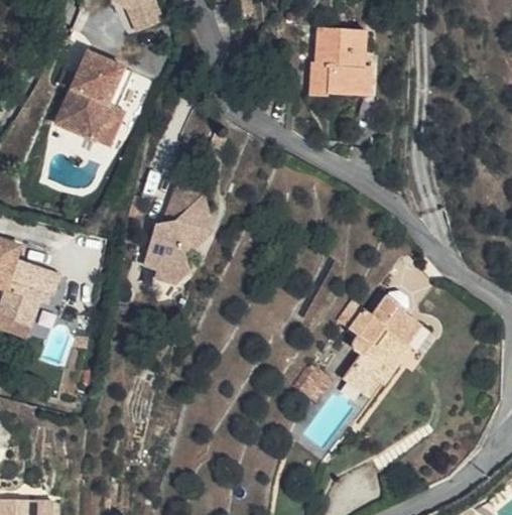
[(116,0),(125,6),(135,28),(162,18),(155,0),(116,0)]
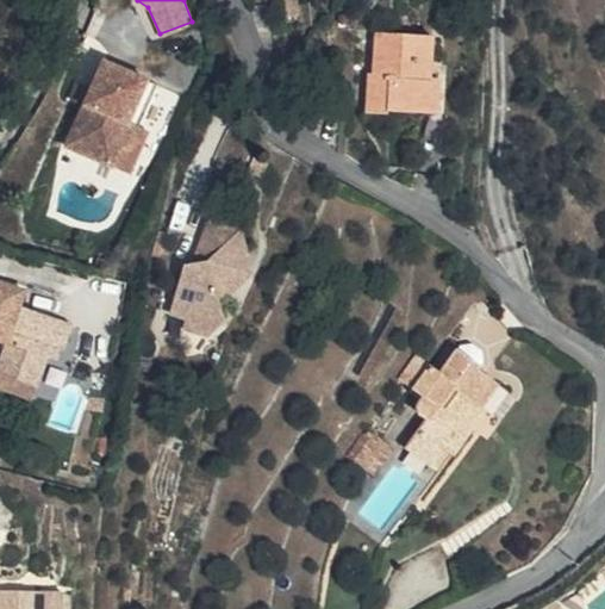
[(435,88),(435,73),(435,47),(376,48),(376,88),(367,88),(368,115),(394,115),(394,126),(426,126),(425,88),(435,88)]
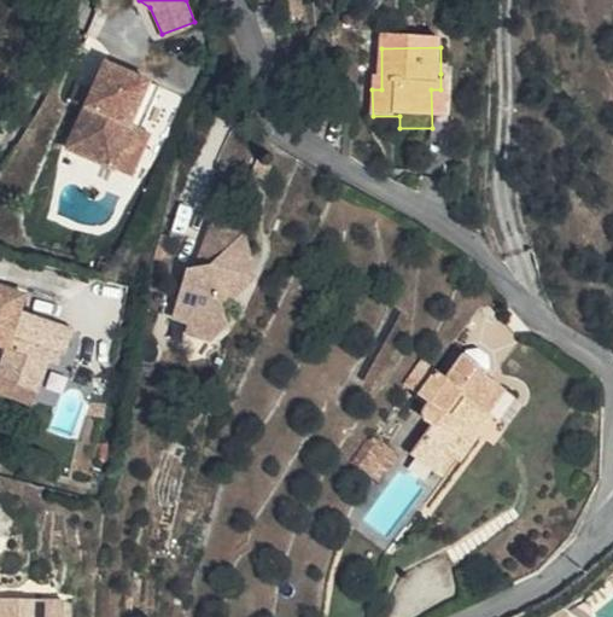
[(129,120),(147,77),(103,58),(92,83),(83,100),(64,143),(107,163),(117,143),(128,149),(140,123),(129,120)]
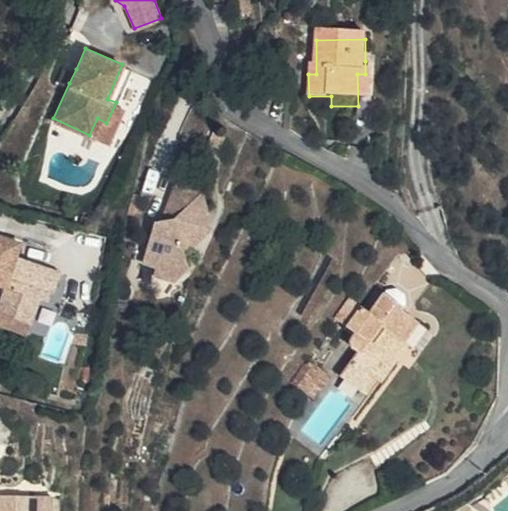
[(69,83),(76,69),(63,62),(56,76),(69,83)]
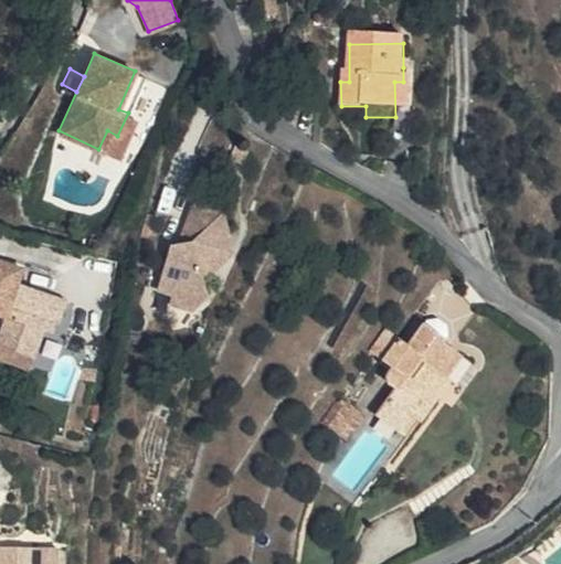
[(118,109),(128,113),(129,115),(147,76),(135,71),(118,109)]
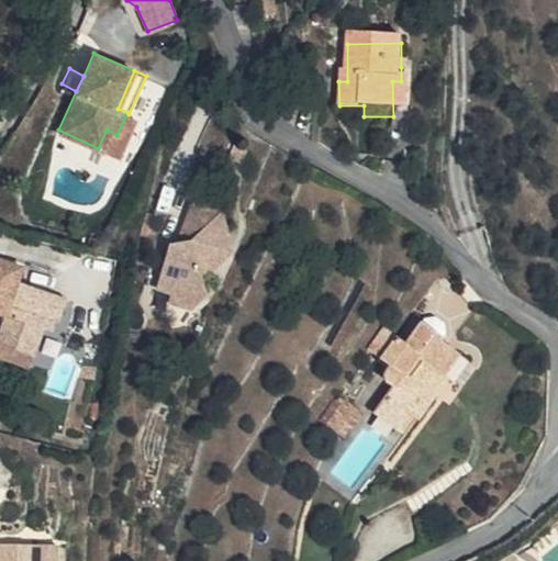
[(392,81),(393,116),(415,115),(415,81),(408,81),(401,81),(392,81)]
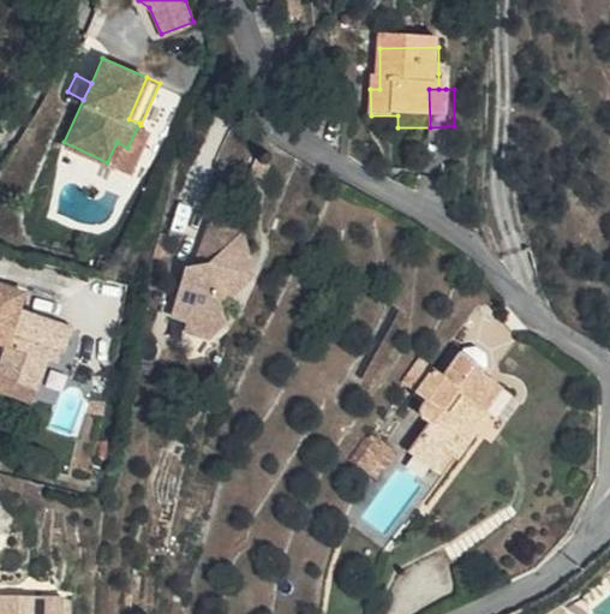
[(398,115),(371,115),(371,132),(398,131),(398,127),(398,115)]
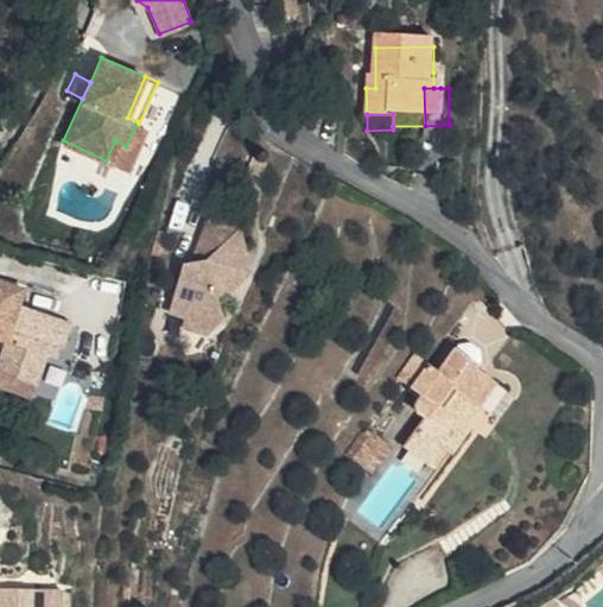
[(139,124),(138,121),(126,146),(115,140),(106,160),(126,170),(146,127),(139,124)]
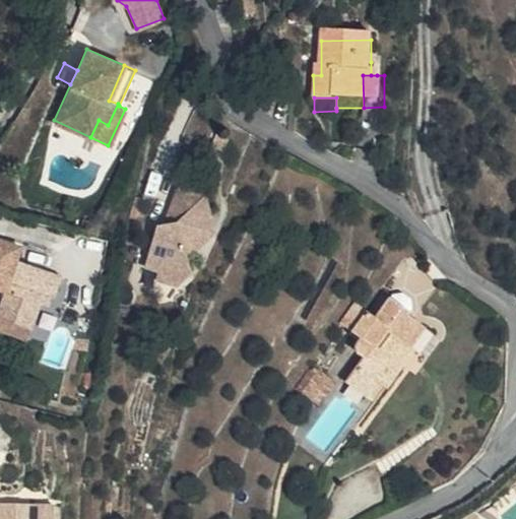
[(175,220),(164,222),(155,224),(145,258),(154,262),(150,276),(178,284),(187,277),(185,257),(211,235),(205,195),(184,214),(175,220)]
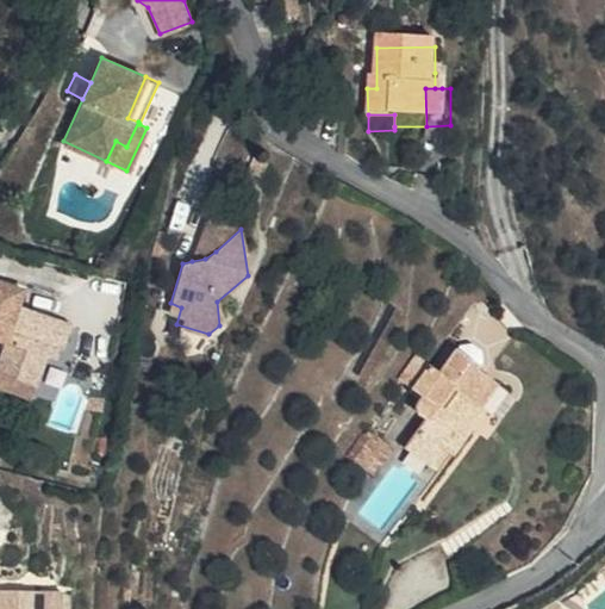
[(201,236),(192,261),(205,259),(216,252),(201,236)]
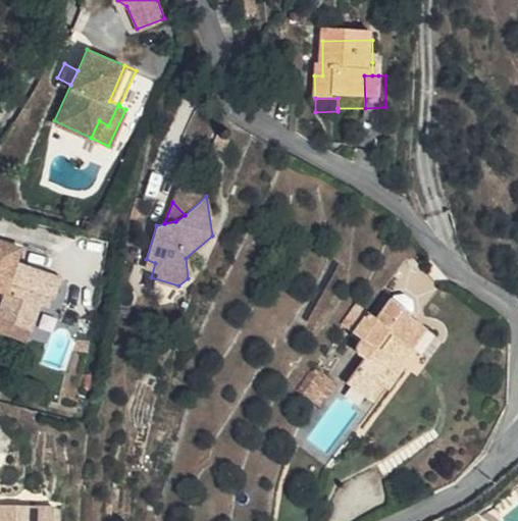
[(0,317),(29,327),(38,299),(42,288),(54,292),(61,271),(14,256),(18,245),(0,239),(0,293),(2,294),(0,300),(0,317)]
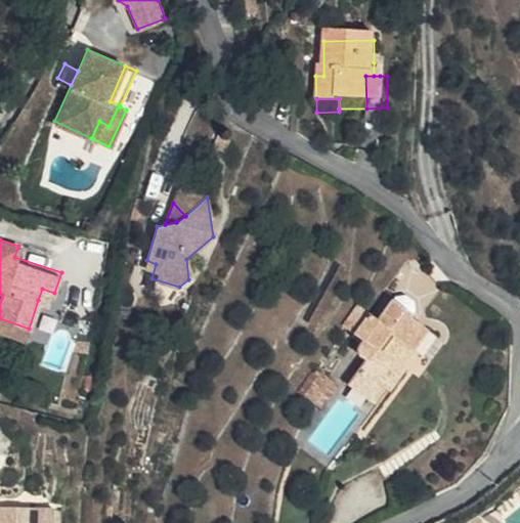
[(42,289),(38,300),(51,304),(54,293),(42,289)]
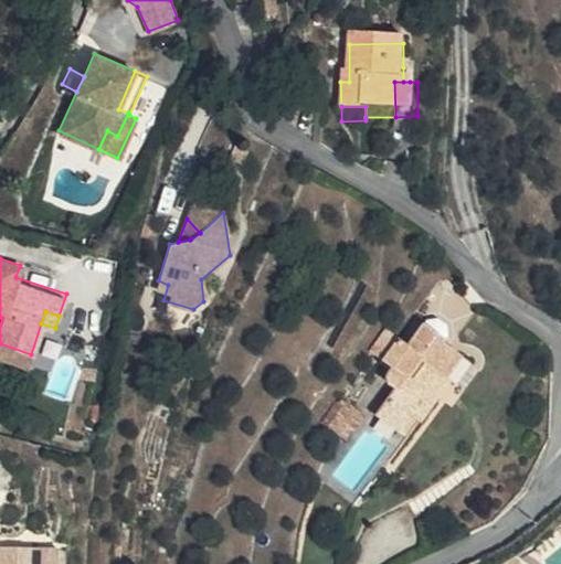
[(403,437),(415,416),(427,392),(423,387),(433,370),(450,381),(456,385),(472,363),(443,342),(445,339),(424,323),(411,348),(398,340),(382,360),(388,364),(385,370),(385,374),(387,379),(393,387),(373,418),(403,437)]
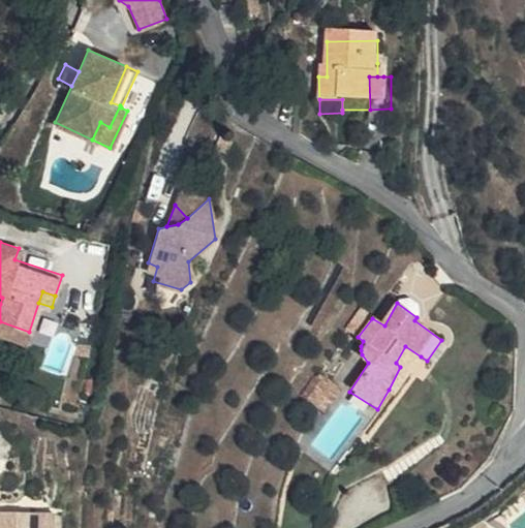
[(29,332),(0,321),(0,336),(24,345),(29,332)]
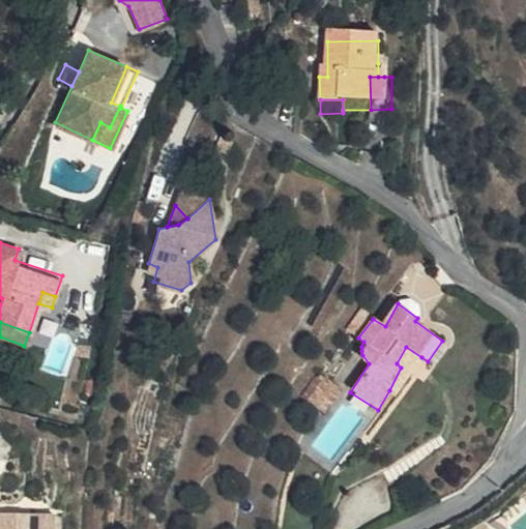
[(411,373),(421,357),(406,347),(397,363),(401,368),(411,373)]
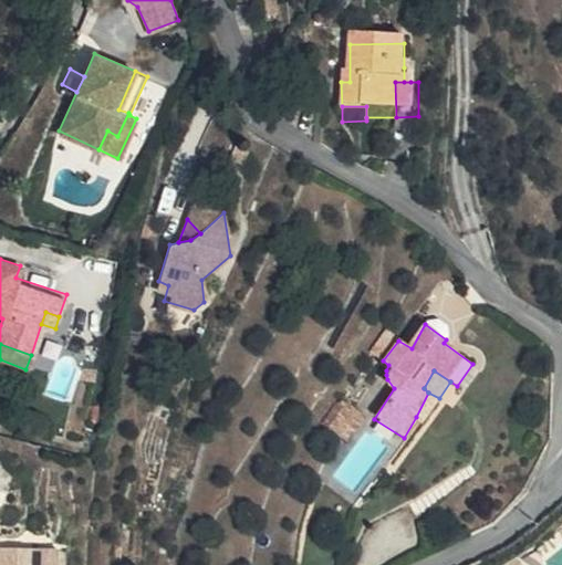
[(428,393),(416,417),(423,422),(439,398),(428,393)]
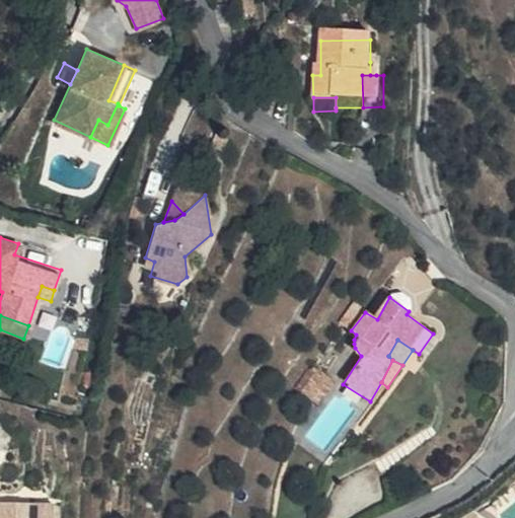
[(313,364),(296,389),(315,402),(333,377),(313,364)]
